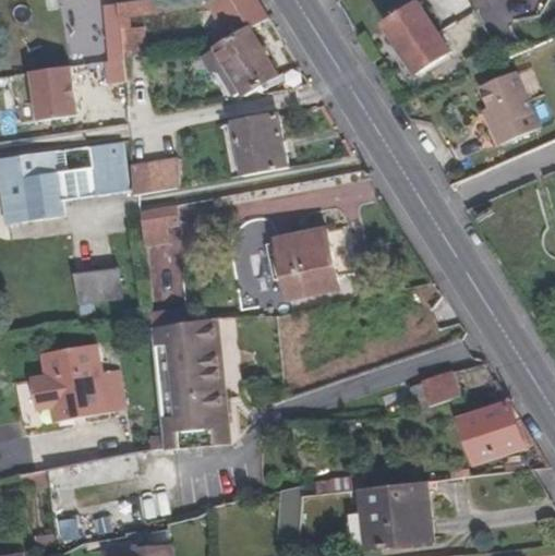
[(130,0),(116,2),(116,3),(117,15),(125,14),(200,2),(198,0),(130,0)]
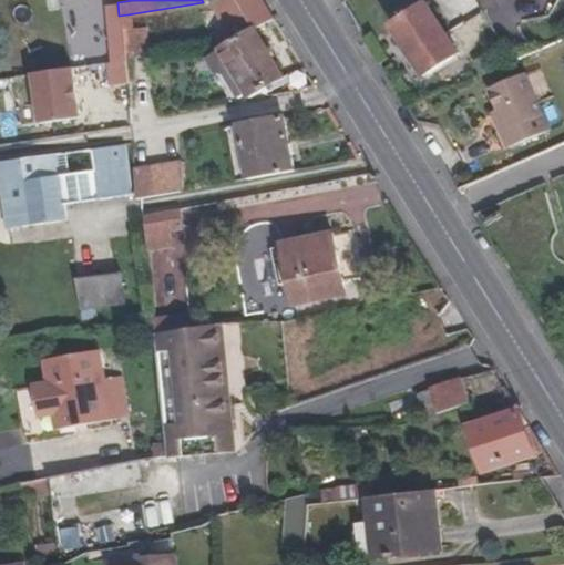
[(270,17),(258,0),(207,0),(208,2),(222,26),(209,33),(216,48),(253,27),(270,17)]
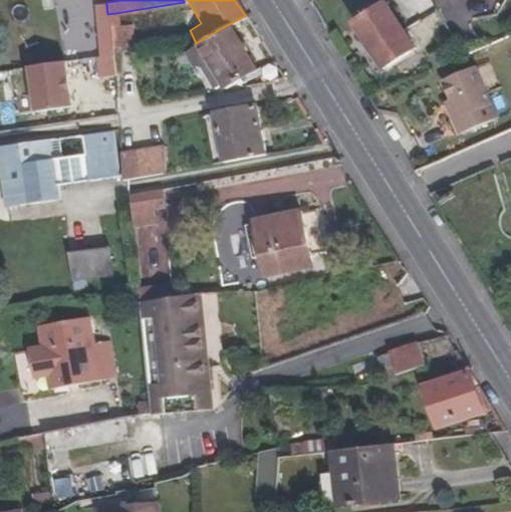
[(384,1),(351,21),(380,67),(414,47),(384,1)]
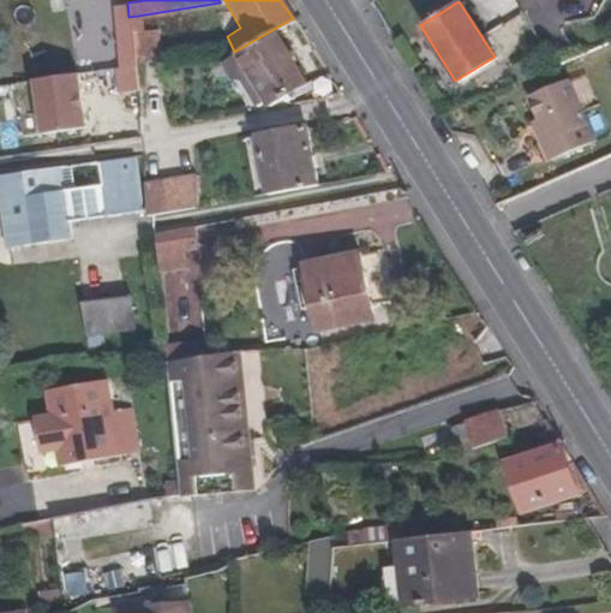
[(127,4),(109,5),(114,52),(131,51),(129,17),(127,4)]
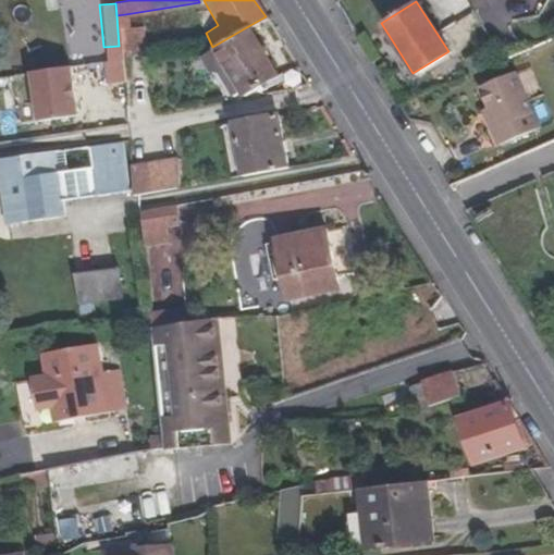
[(66,53),(89,49),(81,7),(59,12),(66,53)]
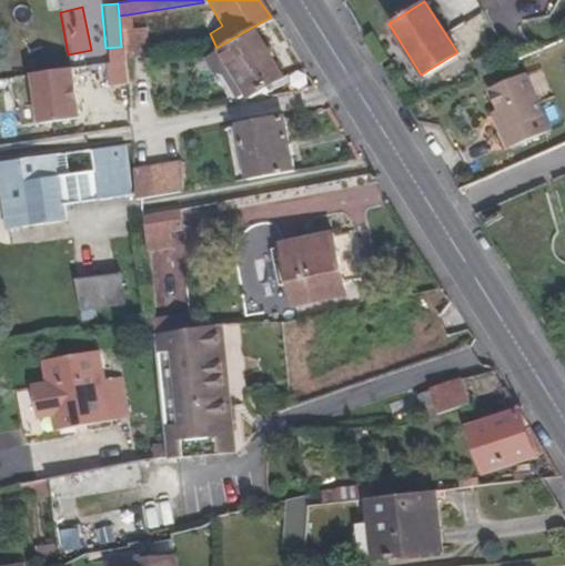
[(145,51),(143,28),(128,29),(128,14),(119,16),(121,47),(121,53),(145,51)]
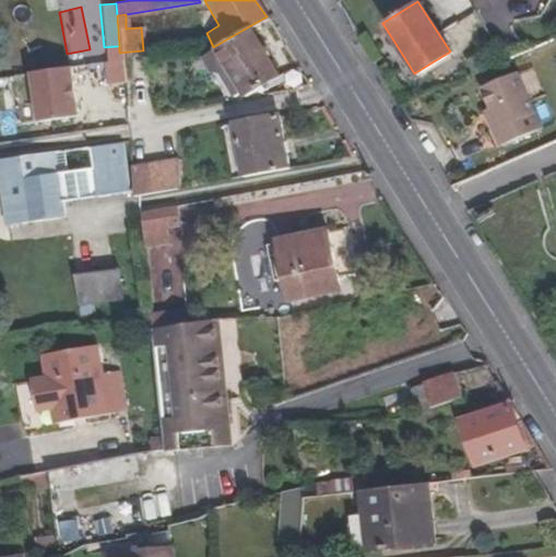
[(249,26),(213,47),(214,48),(239,92),(241,96),(278,75),(249,26)]
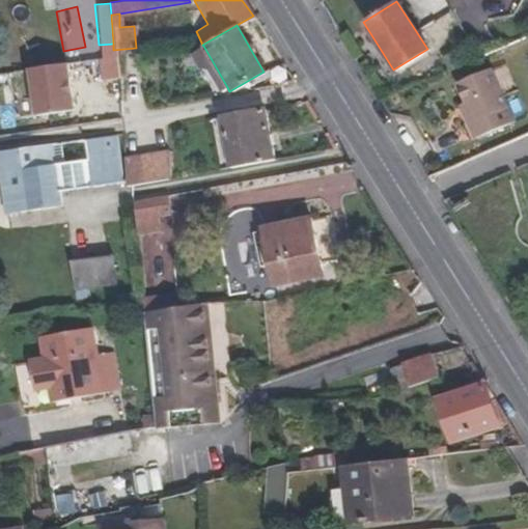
[(227,87),(203,46),(190,54),(198,67),(205,70),(220,92),(227,87)]
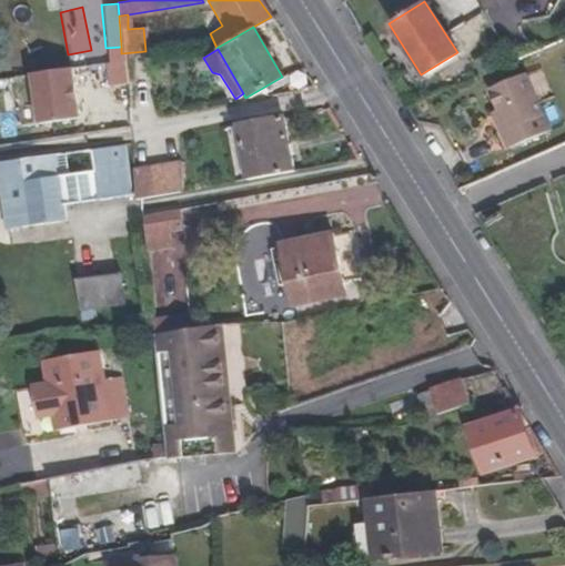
[(122,60),(111,61),(112,70),(113,79),(125,77),(122,60)]
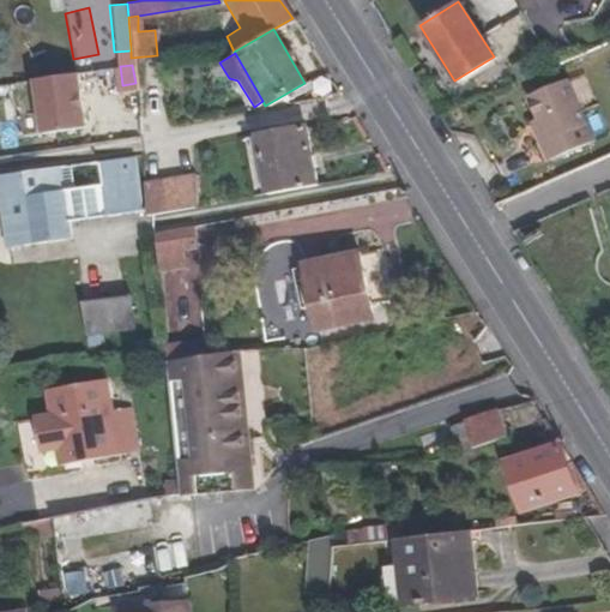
[(121,76),(120,66),(91,70),(92,79),(121,76)]
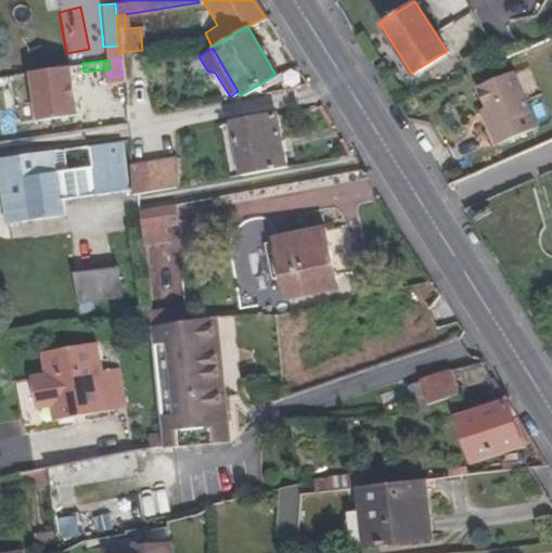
[(36,119),(75,114),(68,65),(29,71),(36,119)]
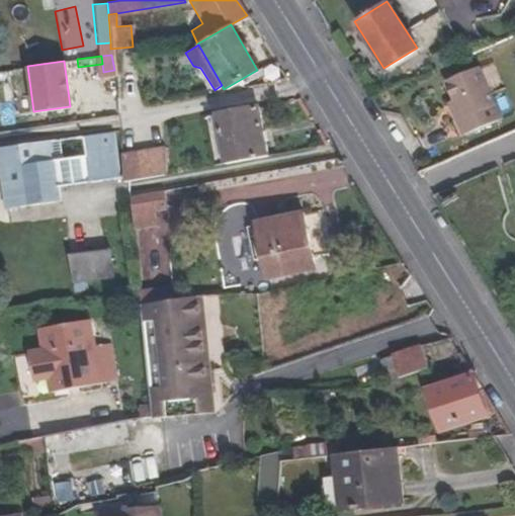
[(443,80),(452,100),(454,105),(449,107),(461,135),(499,118),(493,104),(495,103),(479,65),(443,80)]
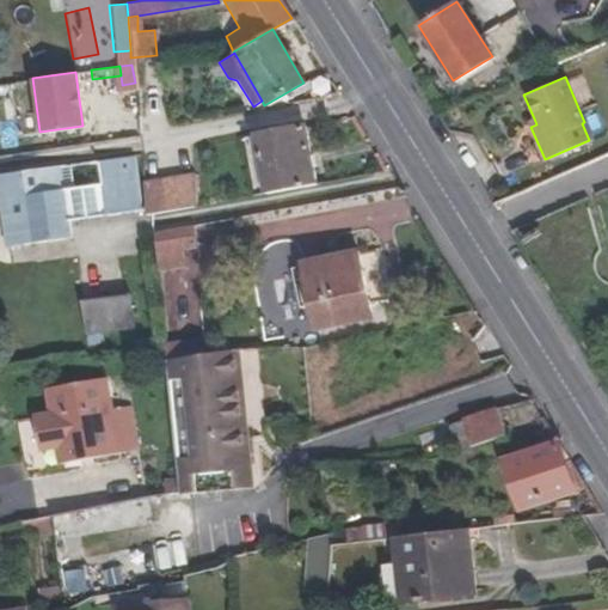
[(313,183),(302,124),(253,134),(264,191),(313,183)]
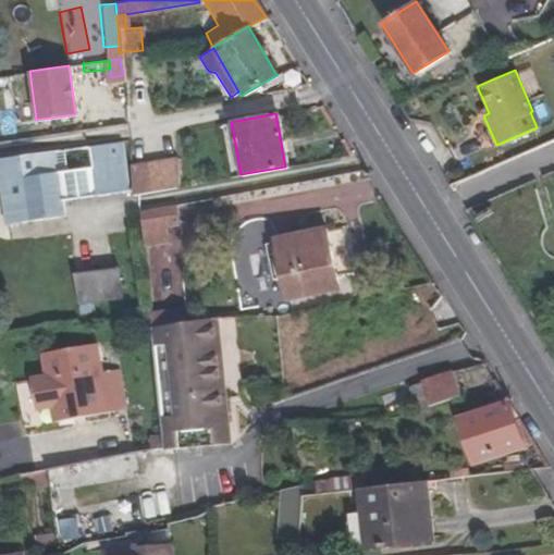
[(62,199),(128,190),(121,139),(88,145),(54,149),(0,157),(0,187),(5,223),(64,214),(62,199)]
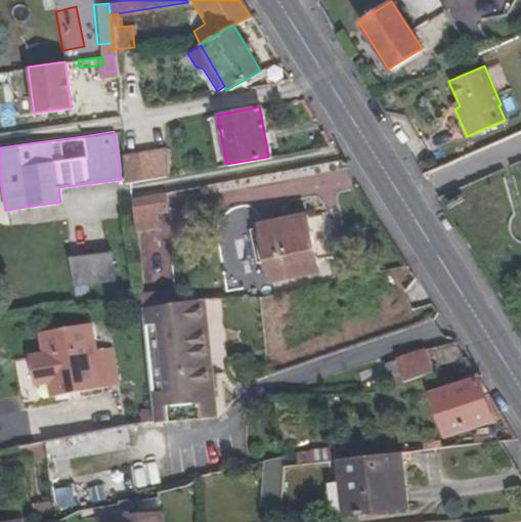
[(167,175),(165,147),(121,155),(124,183),(167,175)]
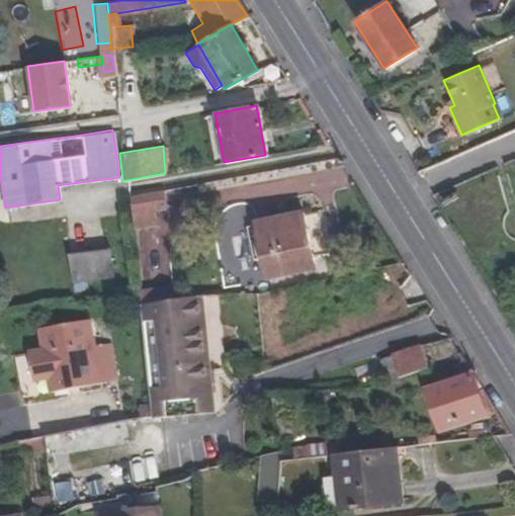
[(129,195),(133,227),(154,224),(151,209),(164,208),(161,189),(129,195)]
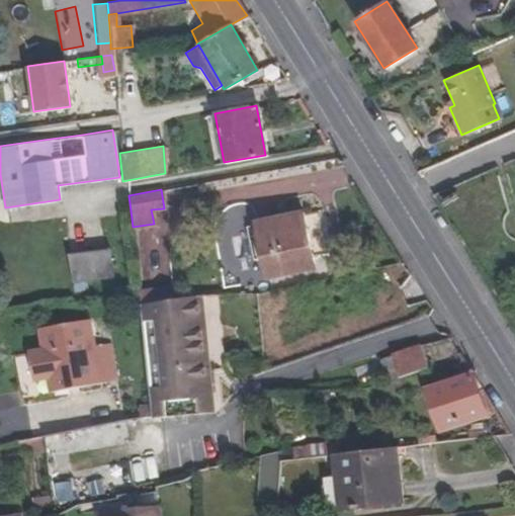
[(256,224),(246,226),(253,259),(263,257),(267,277),(313,267),(301,211),(256,222),(256,224)]
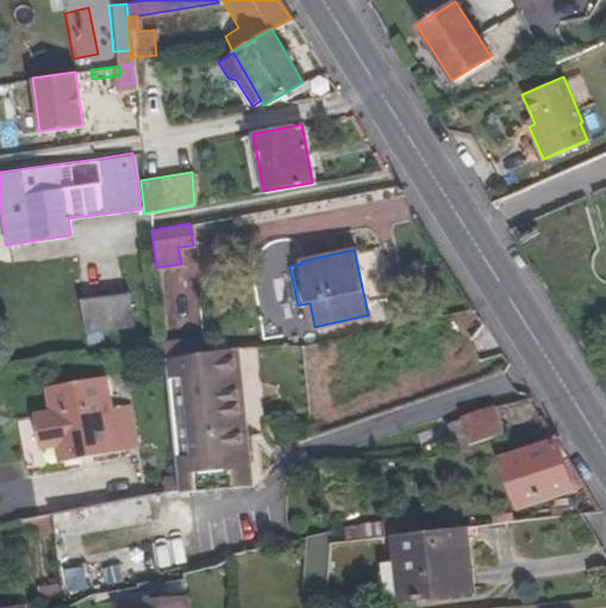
[(167,323),(194,323),(194,275),(167,275),(167,323)]
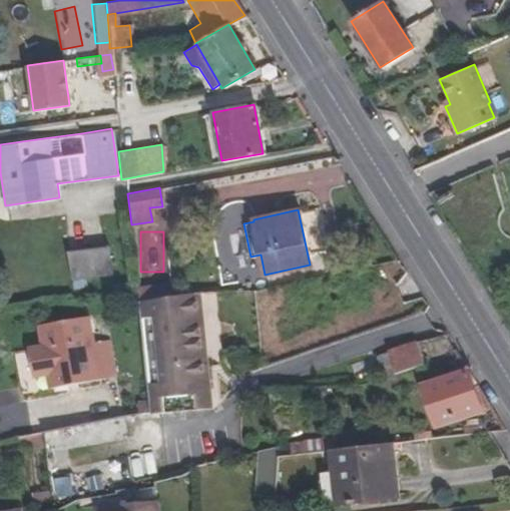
[(70,279),(111,275),(107,245),(67,250),(70,279)]
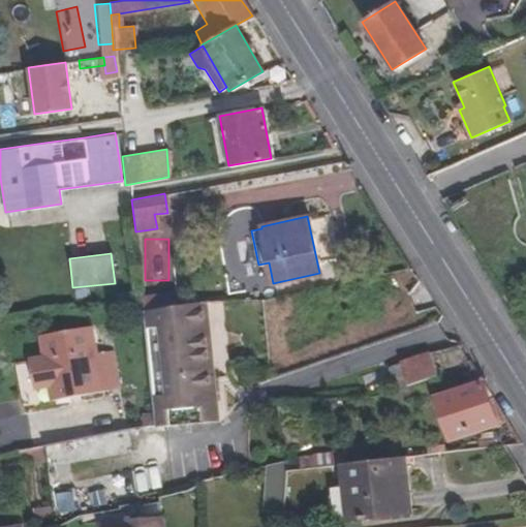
[(143,310),(177,305),(175,291),(141,298),(143,310)]
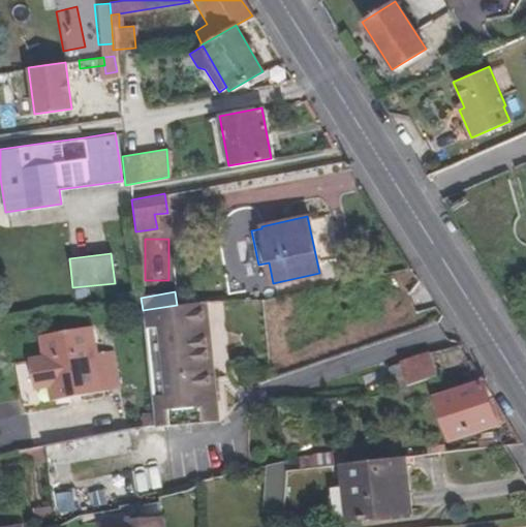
[(143,310),(154,426),(217,421),(206,302),(177,305),(143,310)]
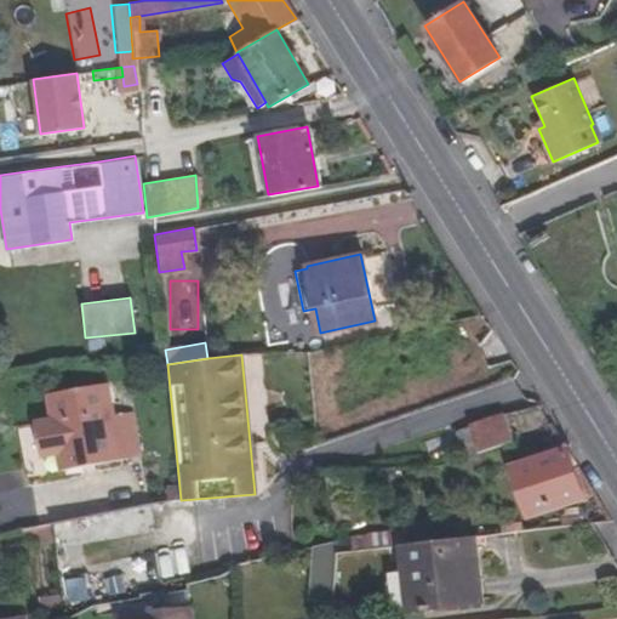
[(110,414),(106,382),(46,392),(51,418),(33,421),(39,455),(56,453),(86,448),(89,464),(137,456),(129,410),(110,414)]
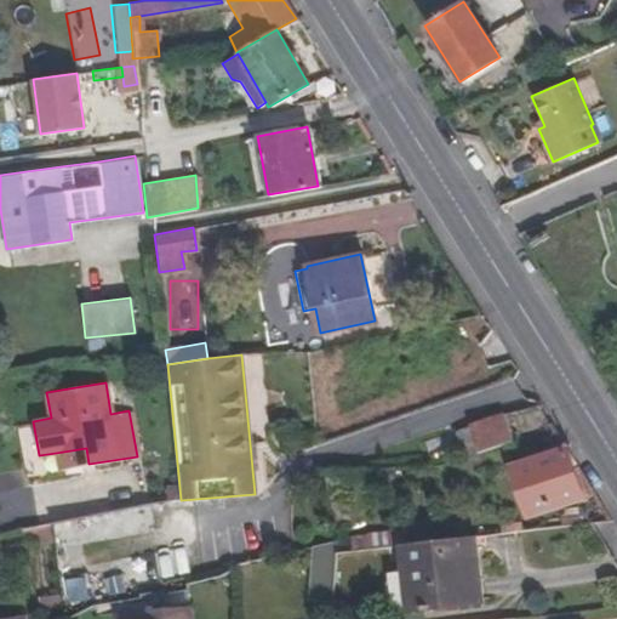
[(503,413),(455,430),(463,455),(464,458),(478,452),(512,441),(503,413)]
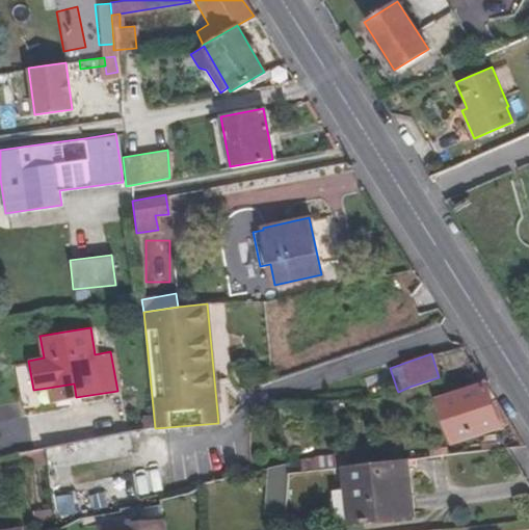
[(500,426),(483,382),(437,399),(451,442),(494,428),(500,426)]
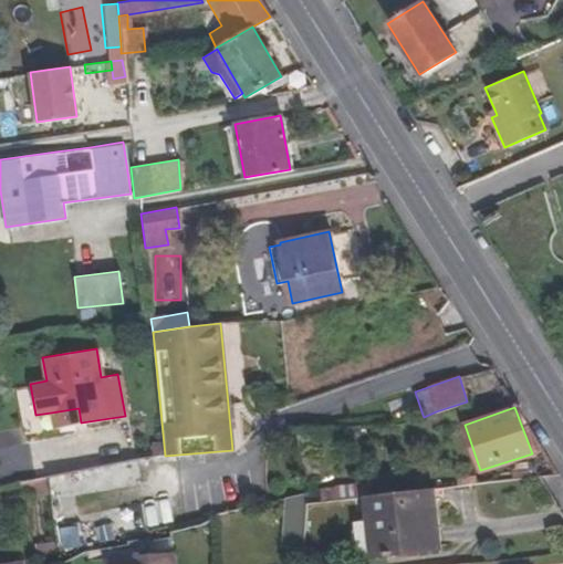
[(556,473),(514,407),(532,453),(525,456),(538,476),(556,473)]
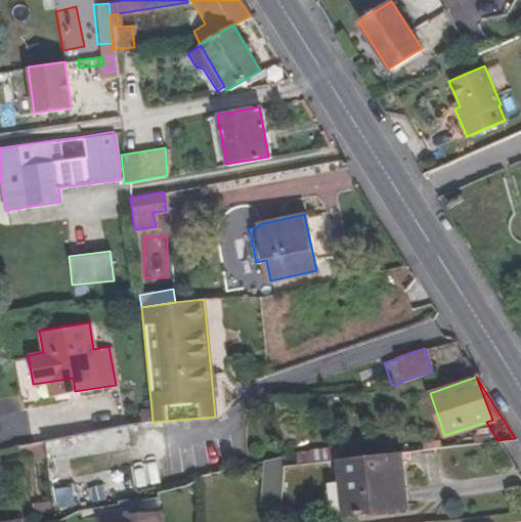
[(73,378),(47,382),(50,396),(75,391),(73,378)]
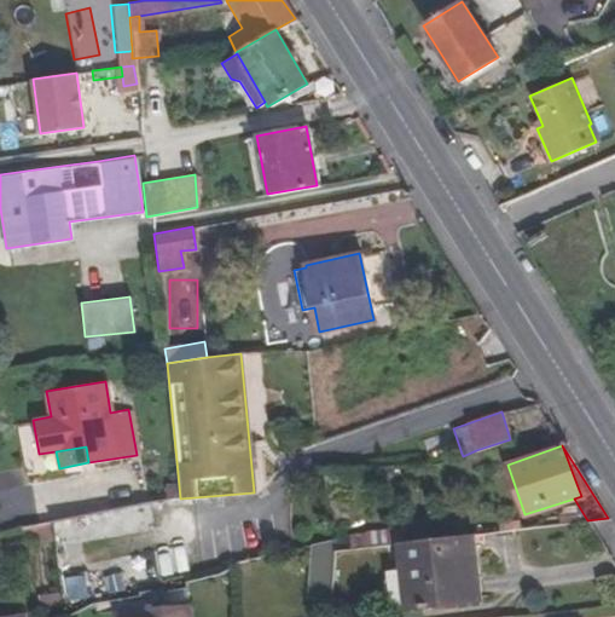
[(48,522),(22,526),(25,543),(51,537),(48,522)]
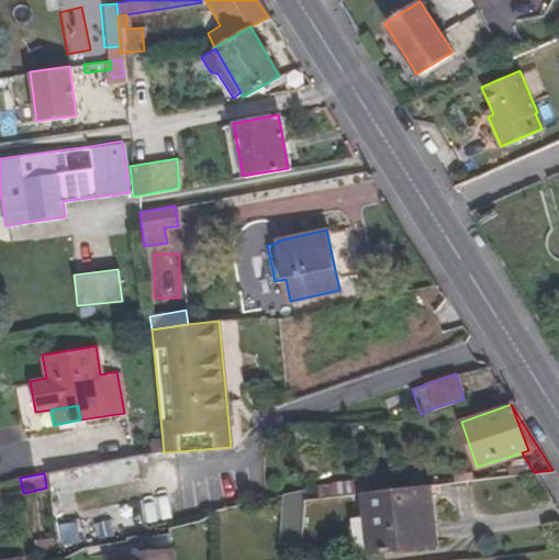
[(368,550),(368,551),(434,545),(427,484),(361,492),(365,513),(368,550)]
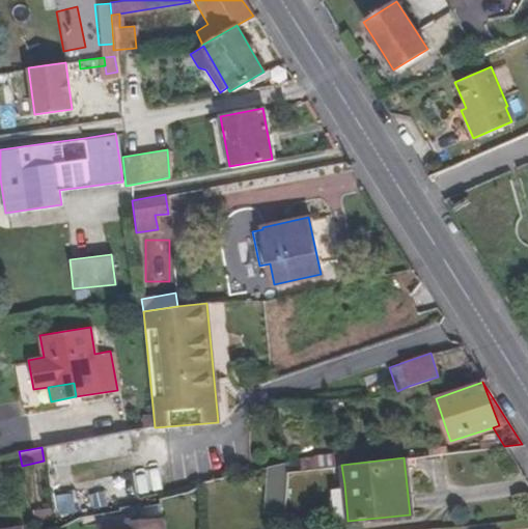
[(262,511),(283,513),(287,471),(285,471),(285,461),(267,466),(262,511)]
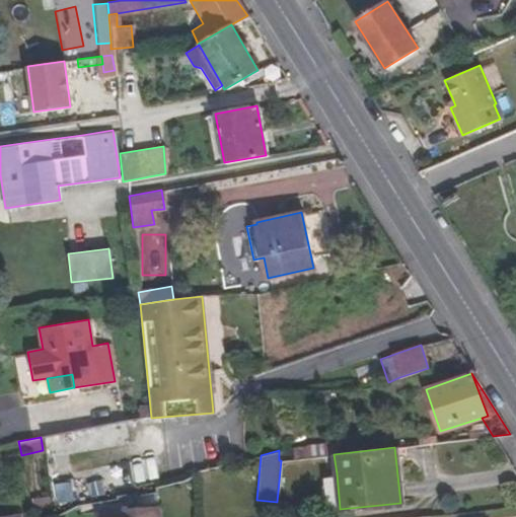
[(328,478),(323,488),(324,497),(332,504),(340,508),(337,473),(328,478)]
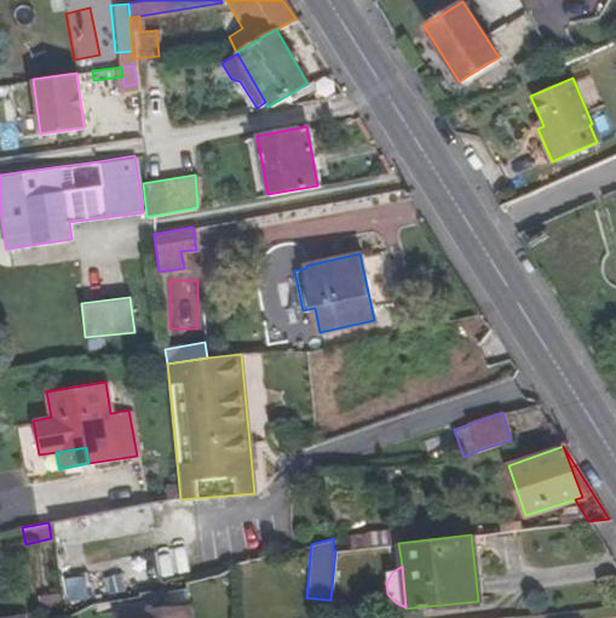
[(189,617),(188,604),(117,610),(117,617),(189,617)]
